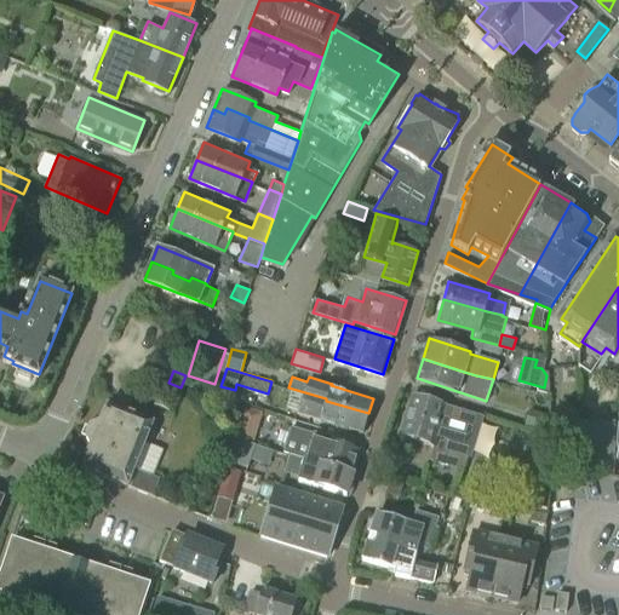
[(364,430),(368,413),(326,401),(326,398),(288,388),(288,389),(303,392),(298,411),(364,430)]
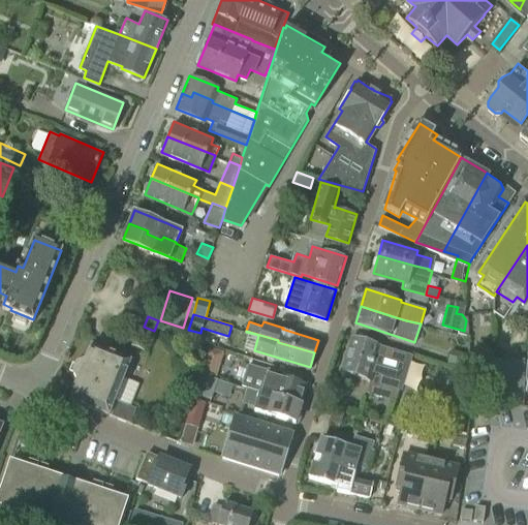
[(351,336),(341,370),(369,378),(366,390),(372,392),(396,399),(399,387),(402,388),(411,354),(392,348),(379,345),(379,344),(351,336)]
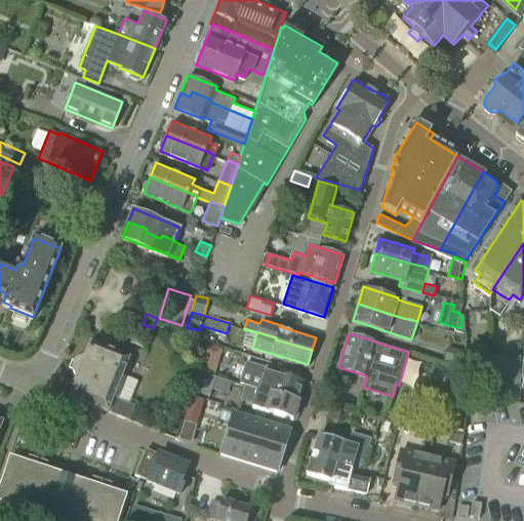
[(108,410),(129,418),(135,404),(129,402),(138,379),(123,373),(129,357),(91,341),(84,358),(76,361),(73,369),(76,377),(70,395),(108,410)]
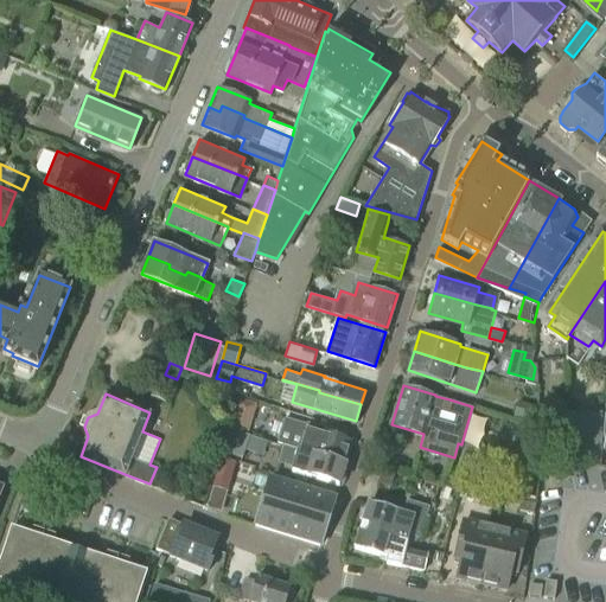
[(249,430),(257,402),(238,396),(231,424),(249,430)]
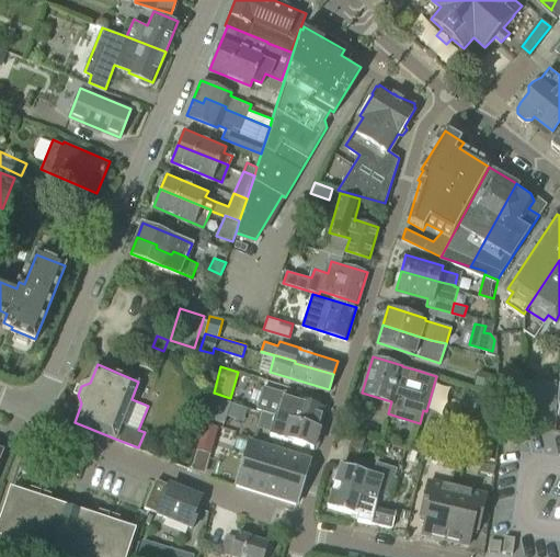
[(491,389),(495,373),(479,368),(475,385),(491,389)]
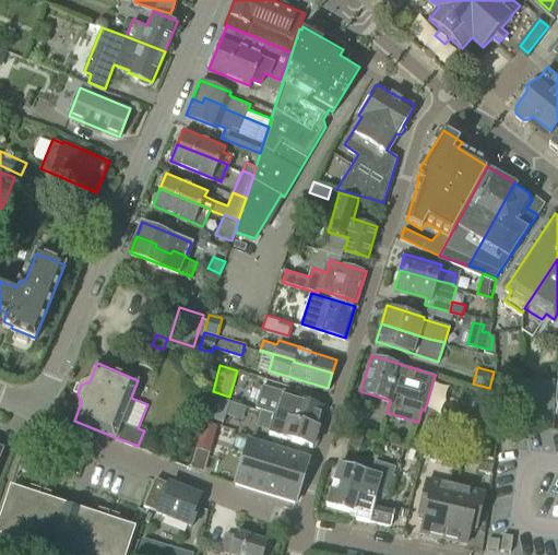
[(525,377),(499,378),(499,418),(526,417),(525,378),(525,377)]
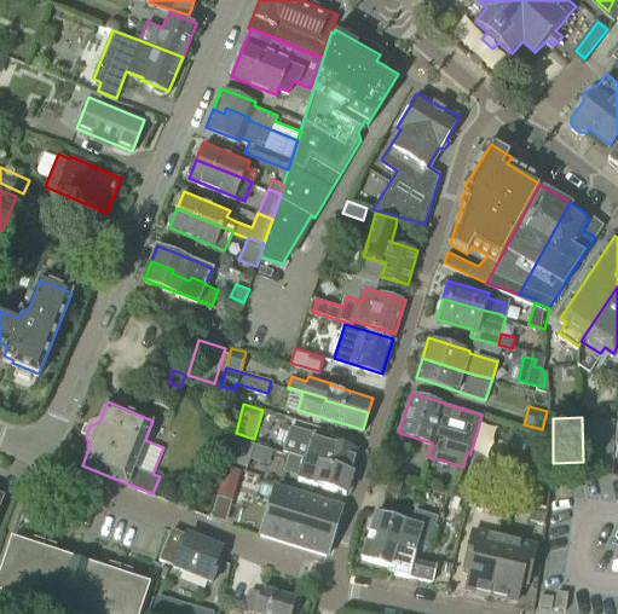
[(613,418),(582,418),(583,462),(614,462),(613,418)]
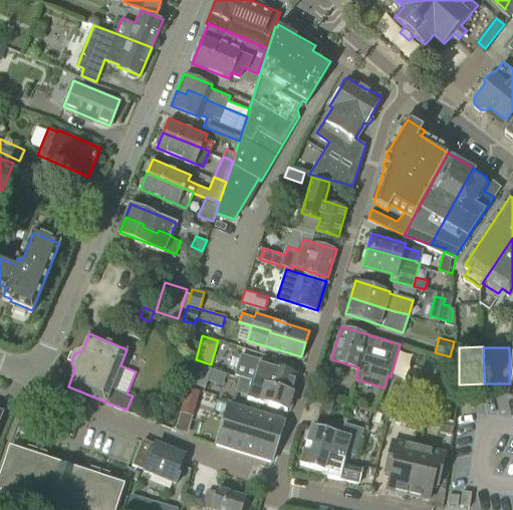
[(260,358),(256,357),(241,352),(235,373),(253,379),(248,398),(287,409),(298,373),(273,366),(275,361),(260,357),(260,358)]
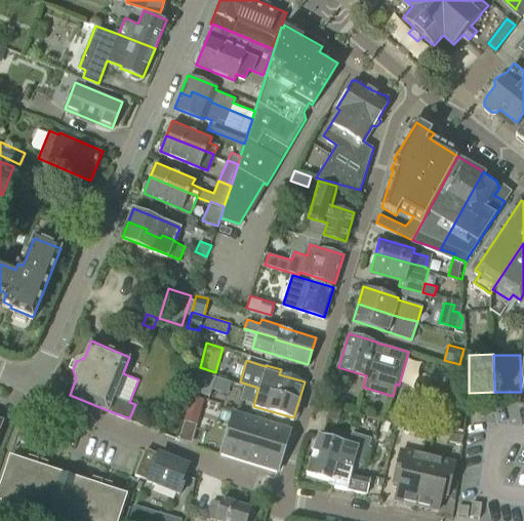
[(199,369),(193,390),(209,395),(211,388),(215,374),(199,369)]
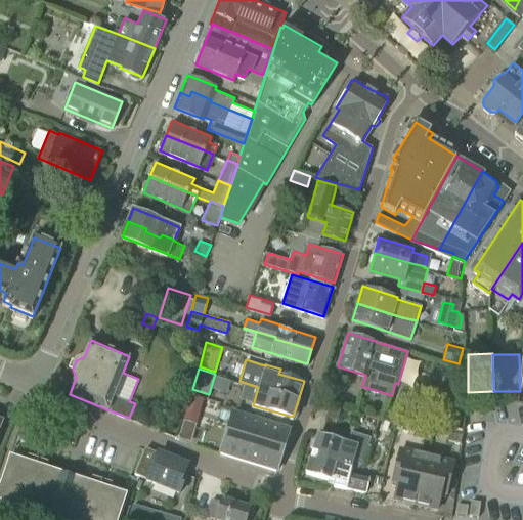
[(190,394),(183,419),(184,419),(197,423),(204,398),(190,394)]
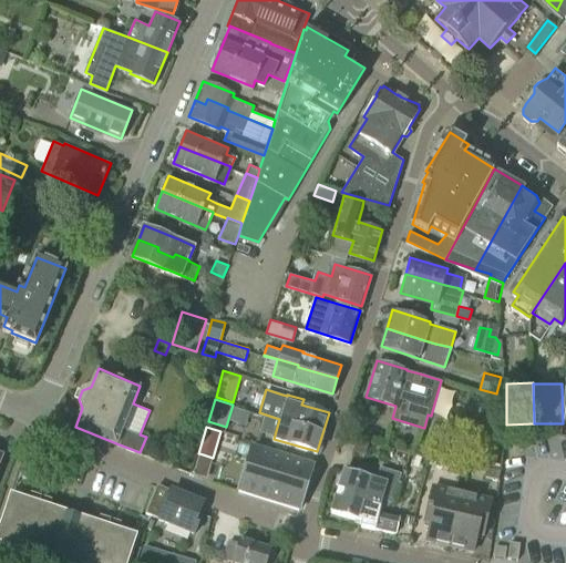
[(358,439),(356,449),(366,452),(369,442),(358,439)]
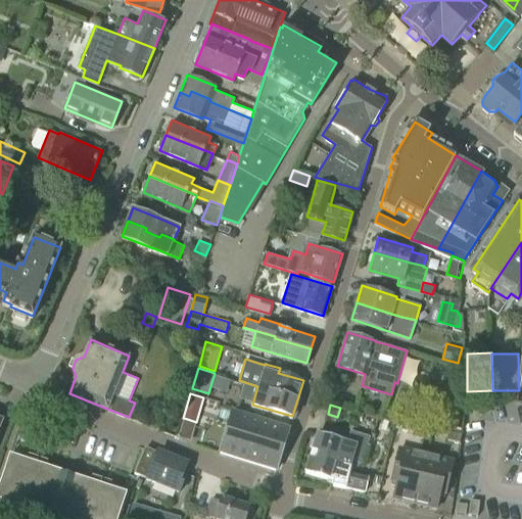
[(232,410),(220,450),(250,460),(261,463),(277,468),(289,427),(261,419),(232,410)]
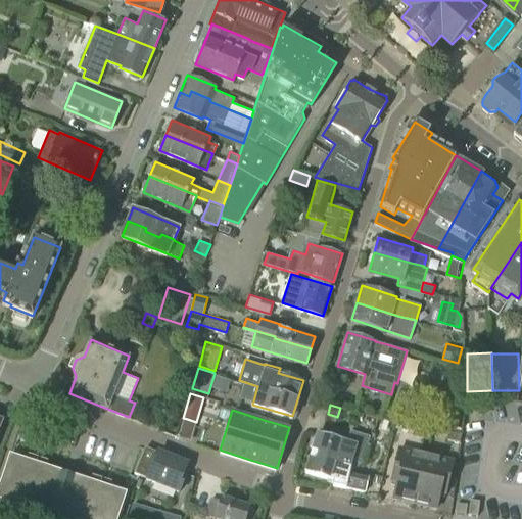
[(455,429),(458,416),(440,412),(437,426),(455,429)]
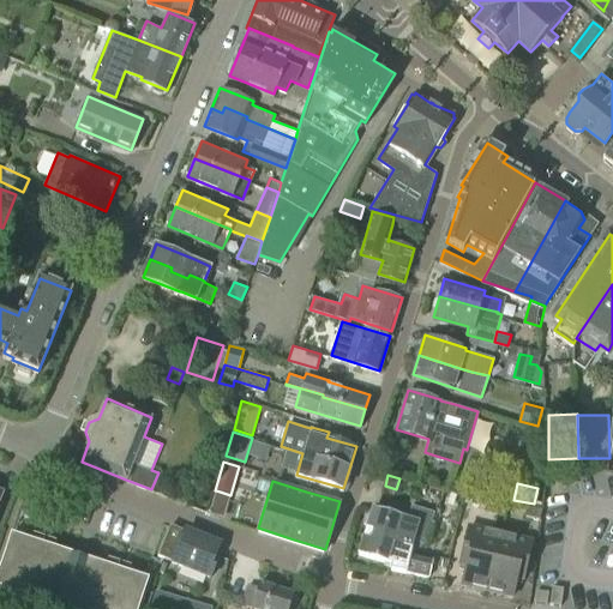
[(486,505),(487,495),(474,492),(473,501),(486,505)]
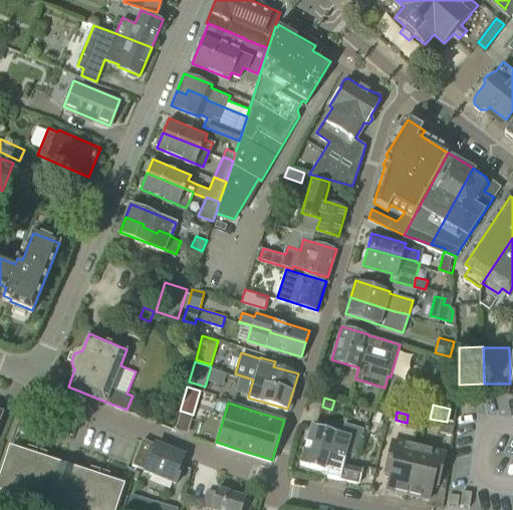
[(332,427),(315,422),(314,426),(311,425),(307,441),(323,445),(322,451),(347,457),(360,449),(364,435),(341,429),(340,433),(331,431),(332,427)]
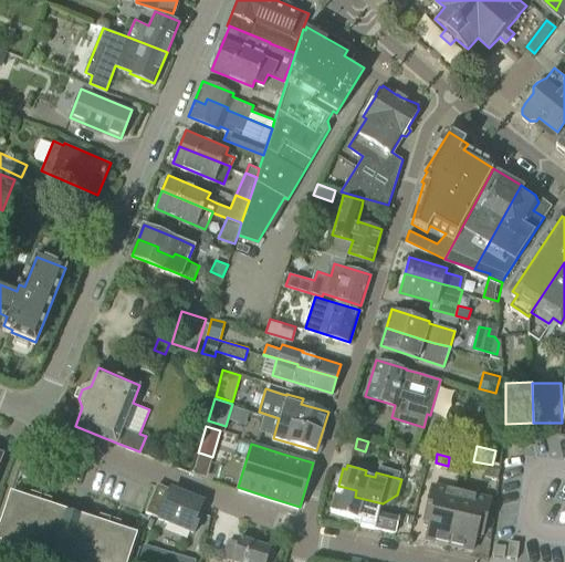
[(500,469),(488,466),(485,475),(498,478),(500,469)]
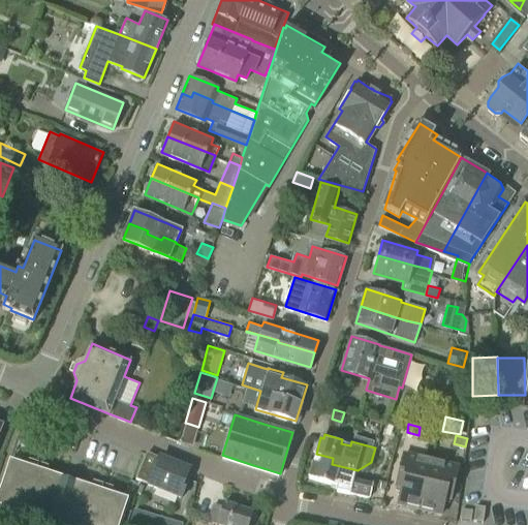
[(159,456),(147,451),(136,476),(149,482),(149,483),(182,496),(185,488),(182,486),(189,468),(159,456)]
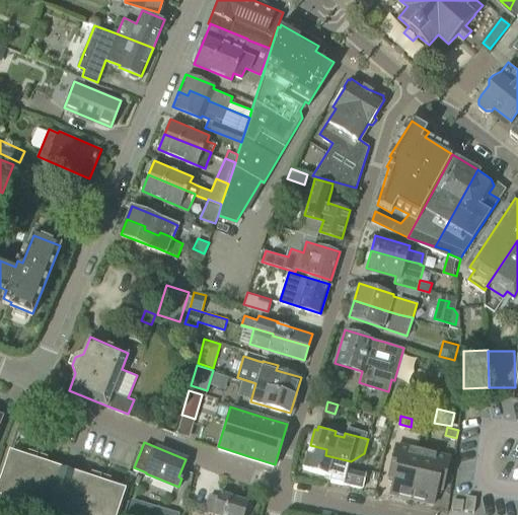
[(413,498),(423,450),(396,444),(389,475),(394,476),(391,493),(413,498)]
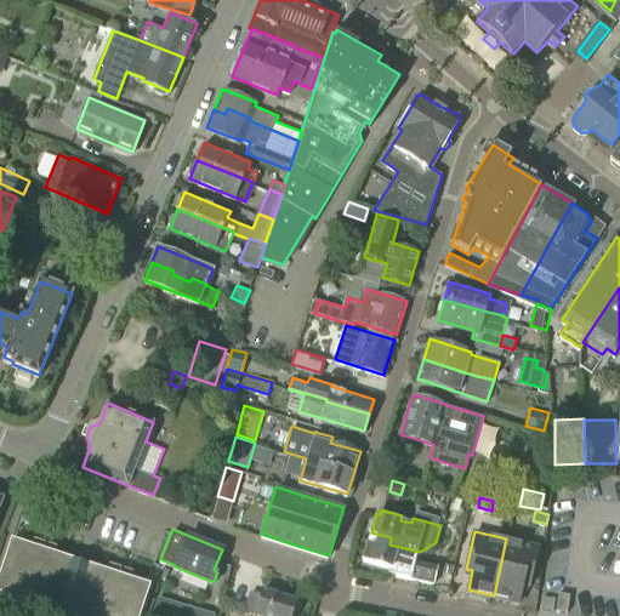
[(420,552),(390,545),(391,537),(371,532),(364,558),(398,568),(397,572),(415,577),(416,576),(433,581),(438,564),(416,557),(417,553),(421,554),(436,543),(436,542),(420,552)]
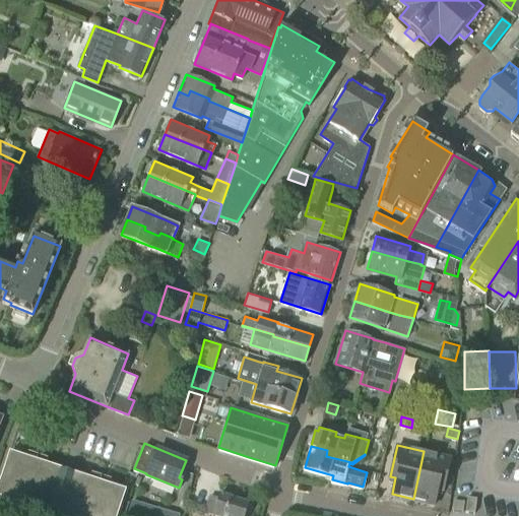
[(54,510),(67,473),(61,471),(63,468),(9,450),(0,479),(0,496),(48,512),(49,508),(54,510)]
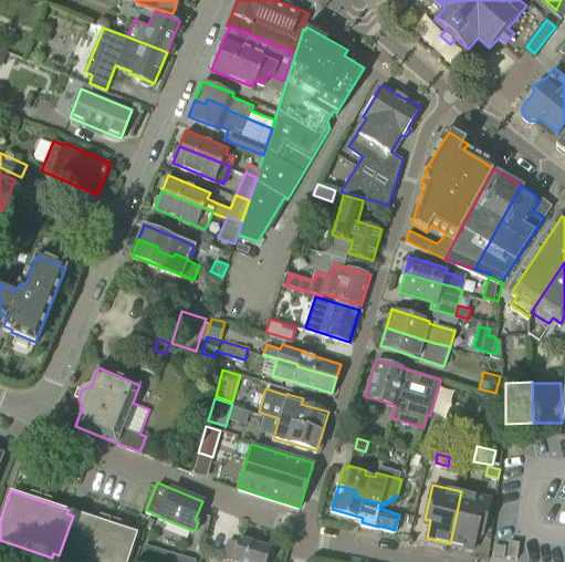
[(482,532),(491,498),(461,491),(450,543),(472,549),(477,531),(482,532)]
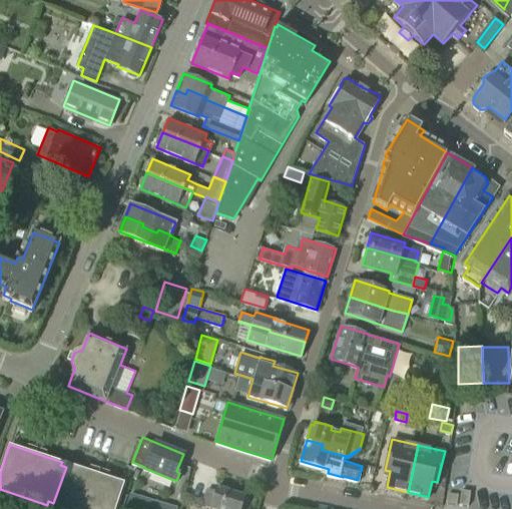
[(115,508),(124,482),(72,465),(71,469),(66,467),(53,503),(59,505),(57,508),(58,508),(115,508)]
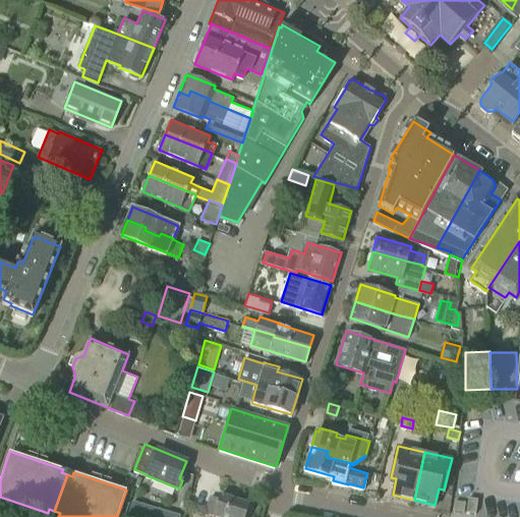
[(370,479),(368,486),(377,489),(379,480),(370,479)]
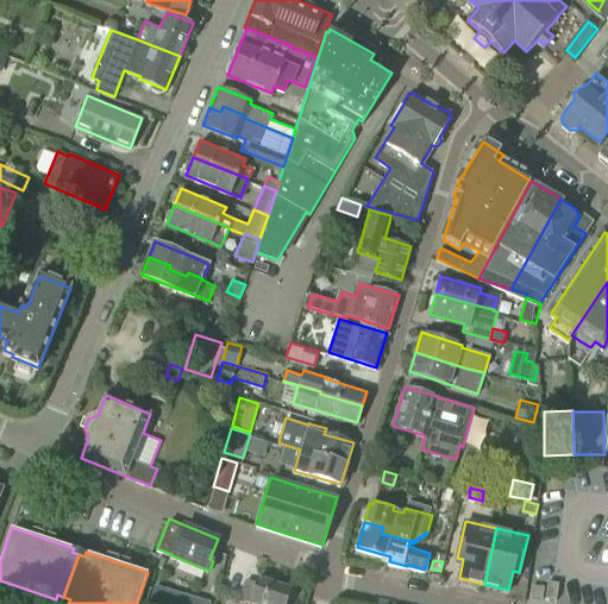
[(286,603),(292,587),(258,577),(256,582),(246,578),(240,598),(258,603),(286,603)]
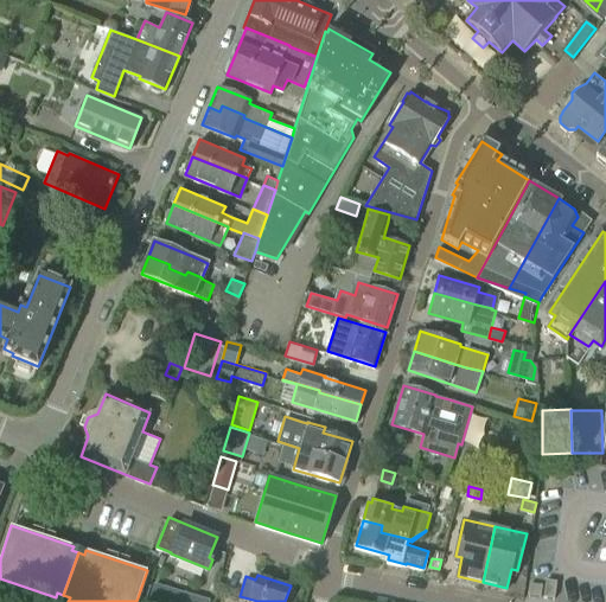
[(146,596),(160,600),(165,587),(151,582),(146,596)]
